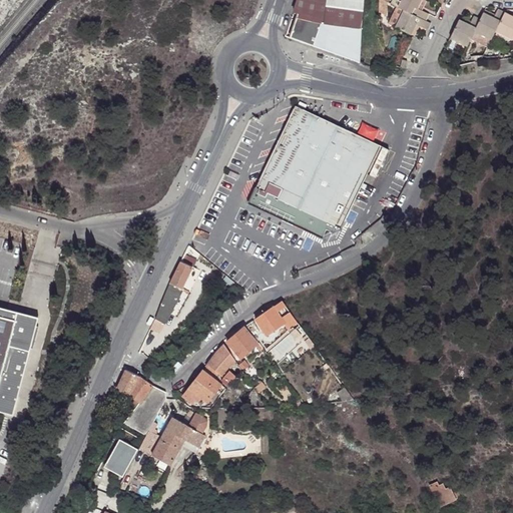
[(362,0),(297,0),(294,10),(298,12),(298,13),(324,19),(315,47),(359,62),(362,0)]
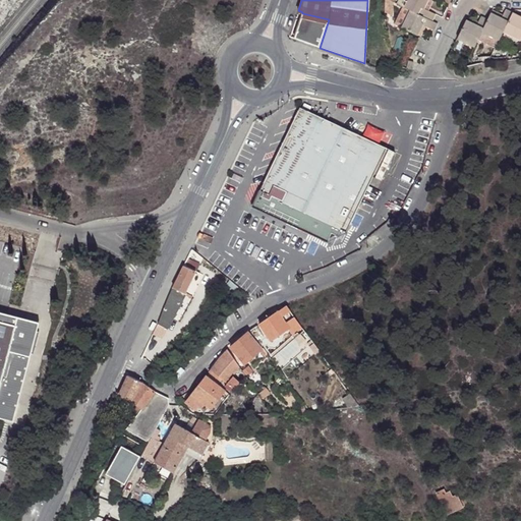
[(384,0),(385,7),(392,10),(392,2),(388,0),(384,0)]
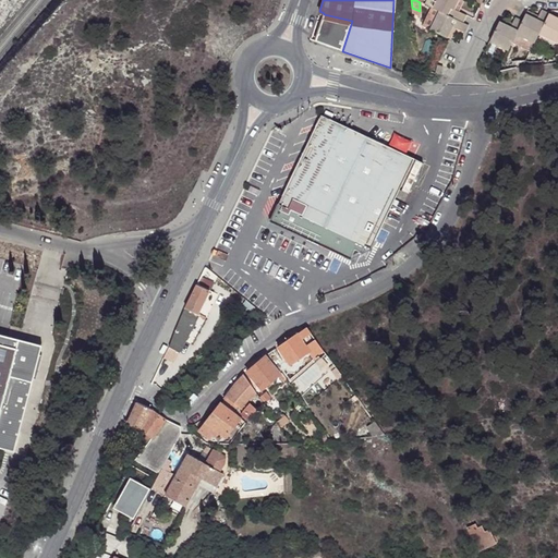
[(436,0),(433,9),(438,11),(462,23),(465,15),(453,9),(458,0),(436,0)]
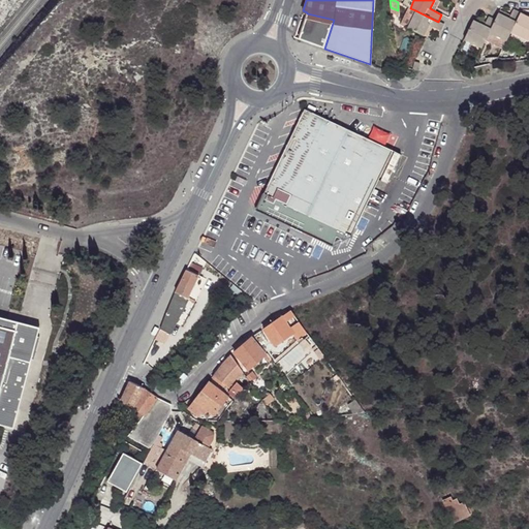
[(407,28),(421,35),(424,36),(429,26),(440,31),(444,24),(438,22),(415,10),(407,28)]
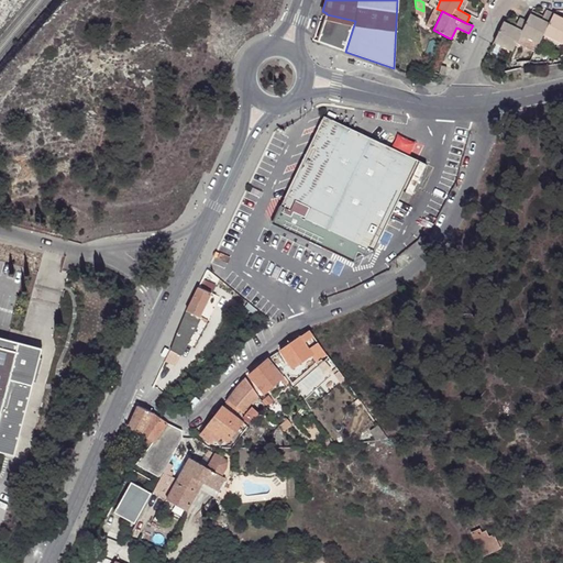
[(521,34),(539,44),(543,34),(553,14),(547,11),(542,20),(531,14),(530,14),(528,21),(521,34)]
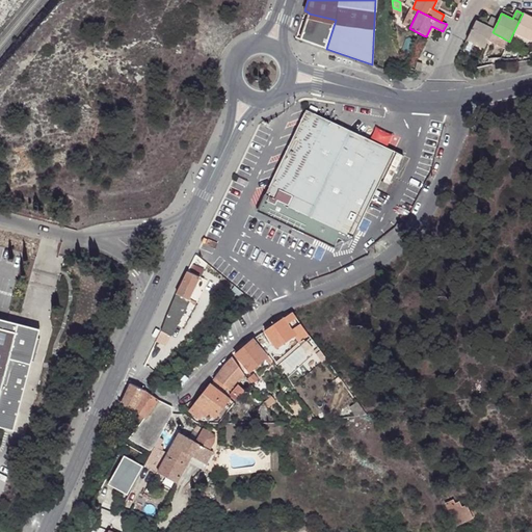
[(301,40),(326,49),(336,20),(309,14),(301,40)]
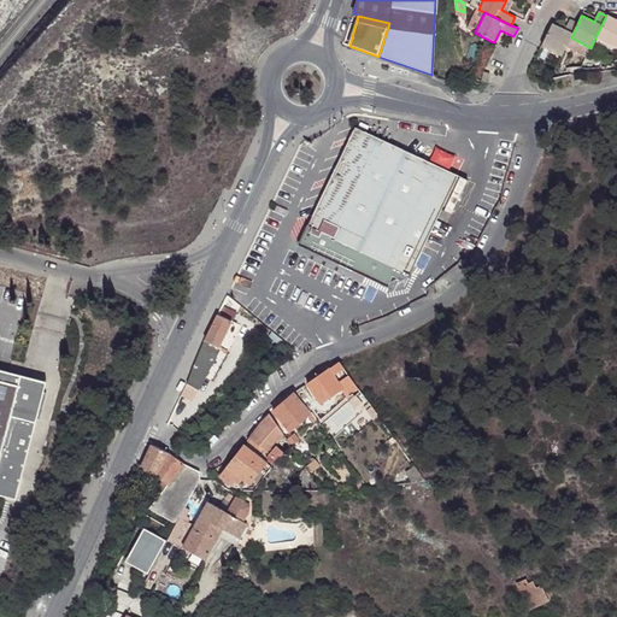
[(595,37),(616,48),(616,46),(616,21),(606,16),(595,37)]
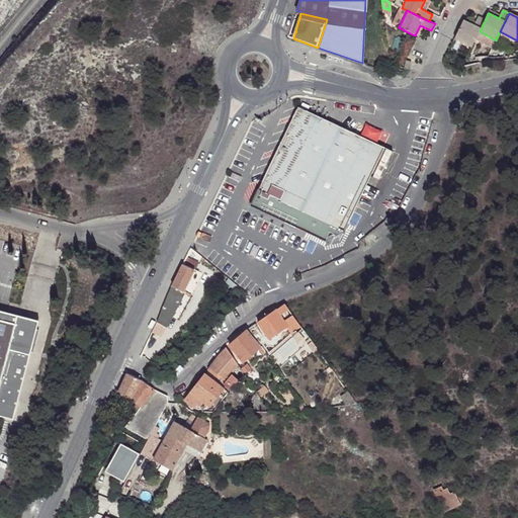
[(464,20),(454,38),(471,48),(480,31),(486,19),(479,16),(473,25),(464,20)]
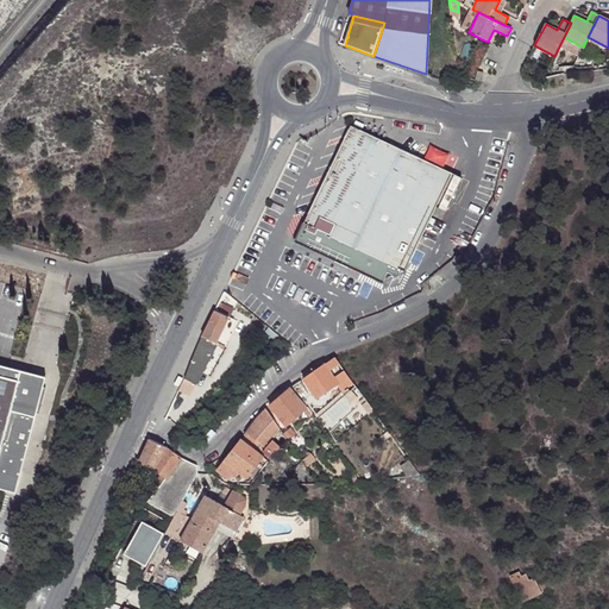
[(351,126),(296,240),(334,258),(383,282),(387,274),(394,276),(397,269),(405,271),(409,262),(427,224),(451,174),(351,126)]
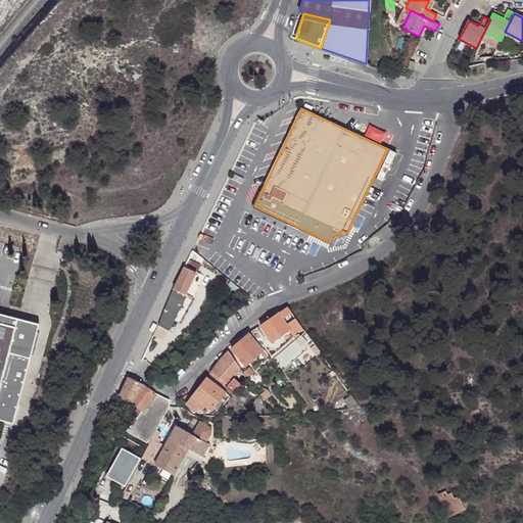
[(199,267),(187,260),(183,268),(196,274),(199,267)]
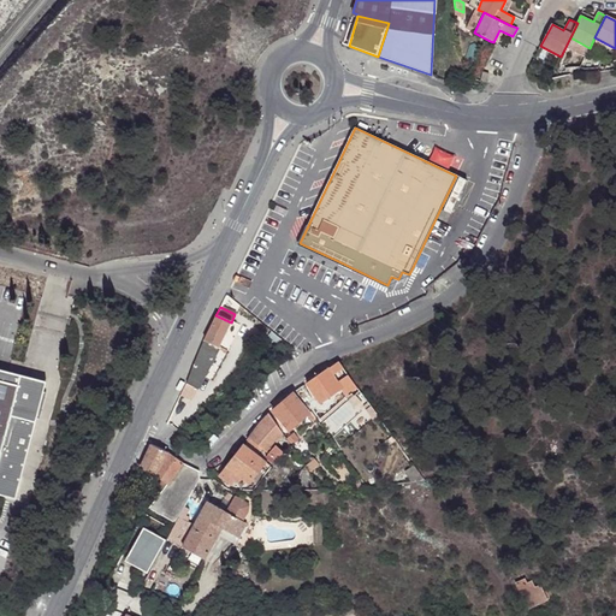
[(183,392),(181,396),(193,402),(231,323),(215,315),(200,351),(183,392)]
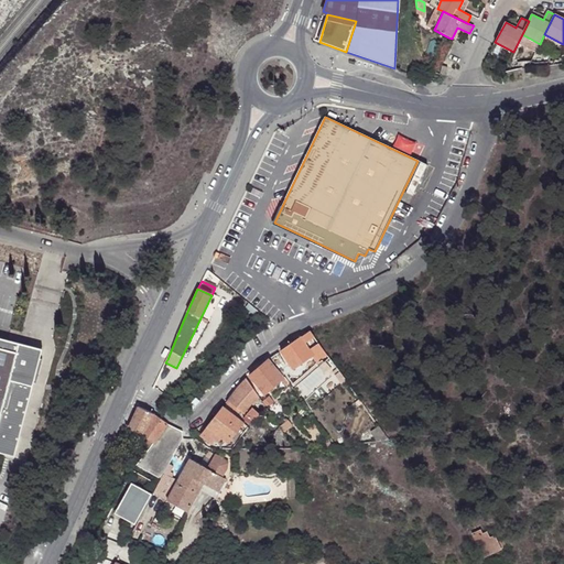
[(310,333),(280,351),(294,370),(315,355),(321,360),(327,355),(310,333)]
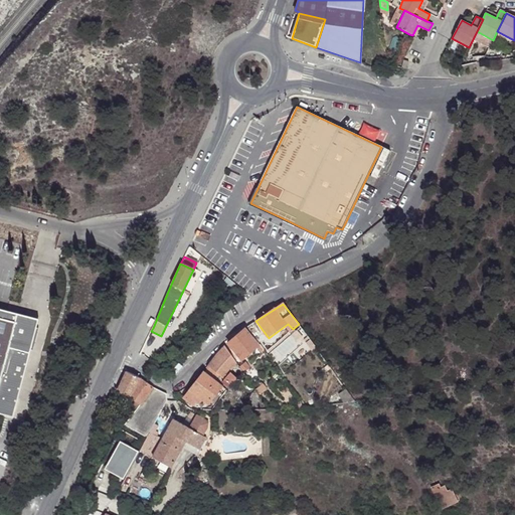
[(0,414),(11,418),(28,350),(30,350),(36,328),(34,328),(36,320),(0,310),(0,414)]
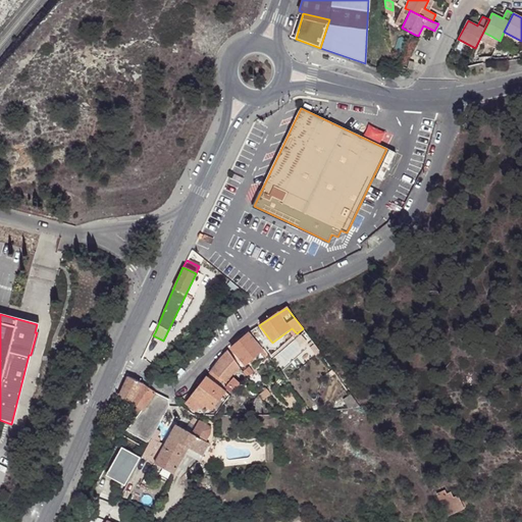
[(256,338),(252,331),(231,348),(246,366),(260,353),(263,357),(261,358),(262,361),(268,356),(264,350),(263,351),(255,340),(256,338)]
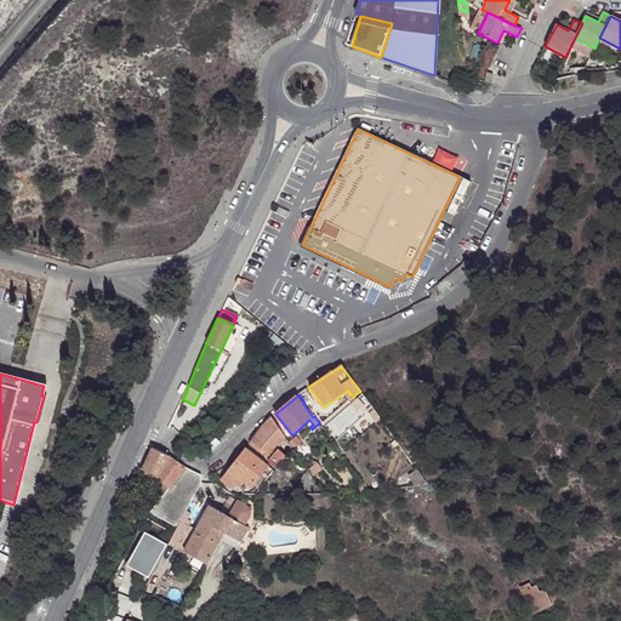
[(286,439),(272,419),(267,422),(251,442),(271,457),(286,439)]
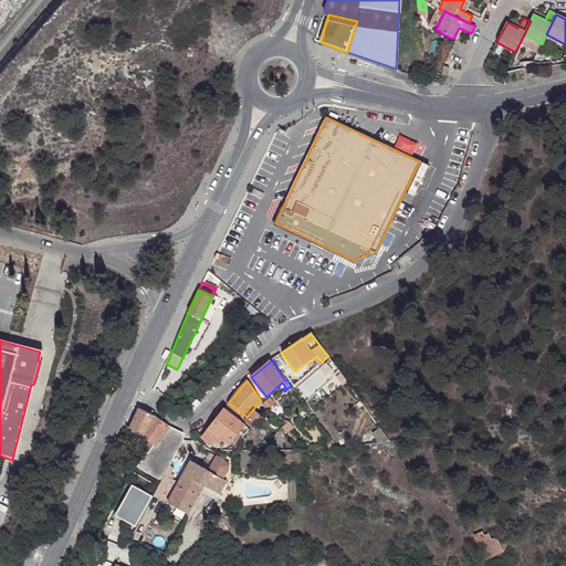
[(270,399),(263,404),(273,417),(280,412),(270,399)]
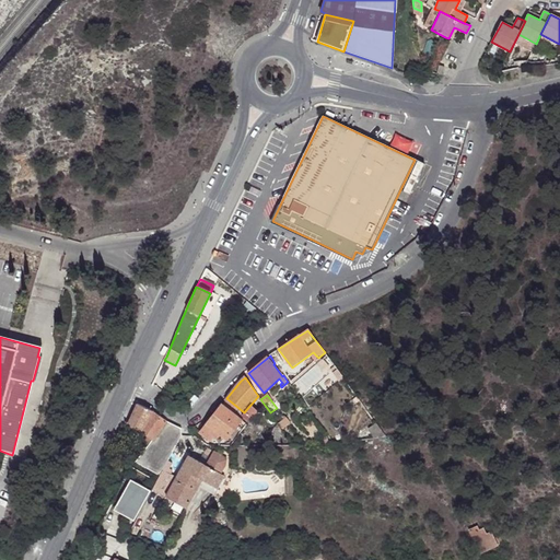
[(225,400),(222,405),(231,411),(234,408),(225,400)]
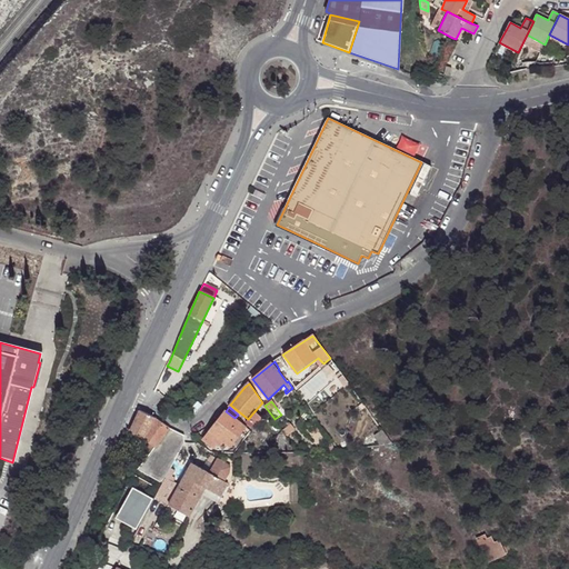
[(170,468),(185,441),(183,436),(170,427),(157,418),(140,411),(131,433),(143,438),(148,441),(150,443),(156,447),(151,452),(138,469),(162,482),(169,471),(170,468)]
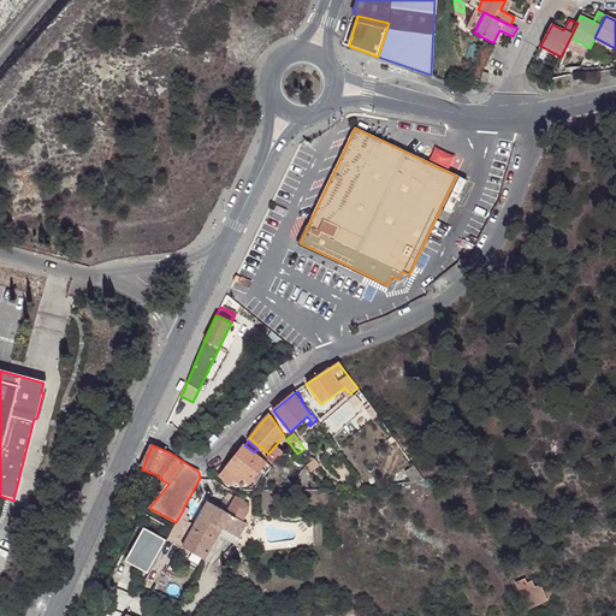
[(249,484),(266,463),(254,452),(244,445),(220,475),(232,485),(236,480),(240,483),(243,479),(249,484)]
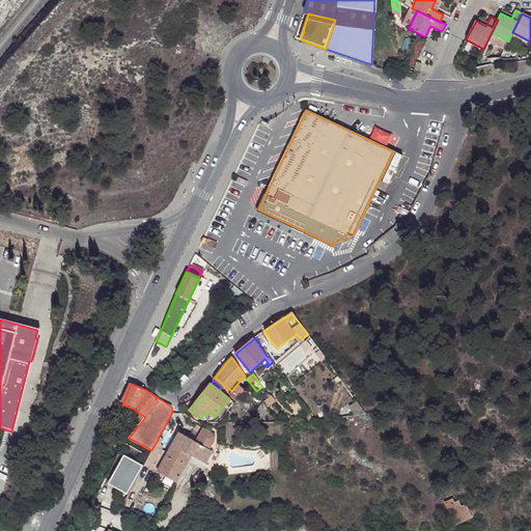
[(263,401),(267,407),(275,401),(271,395),(263,401)]
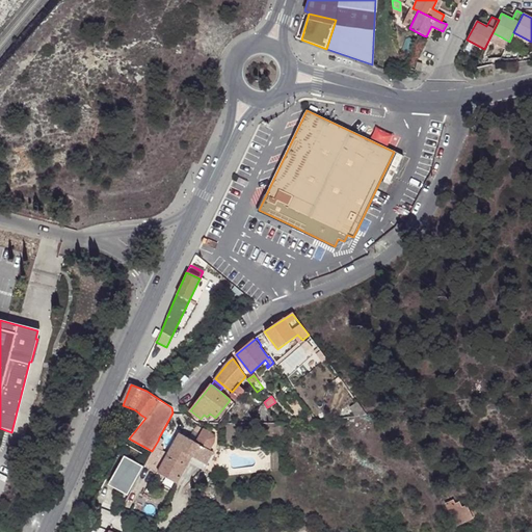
[(353,417),(367,416),(357,402),(349,407),(353,417)]
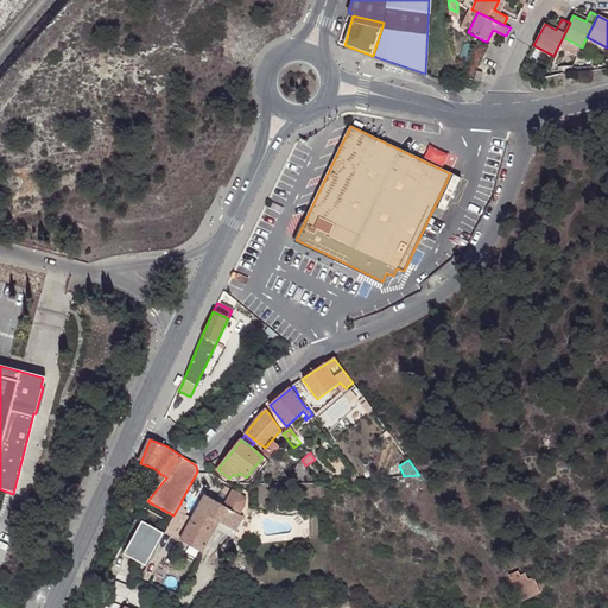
[(157,479),(162,483),(166,477),(160,474),(157,479)]
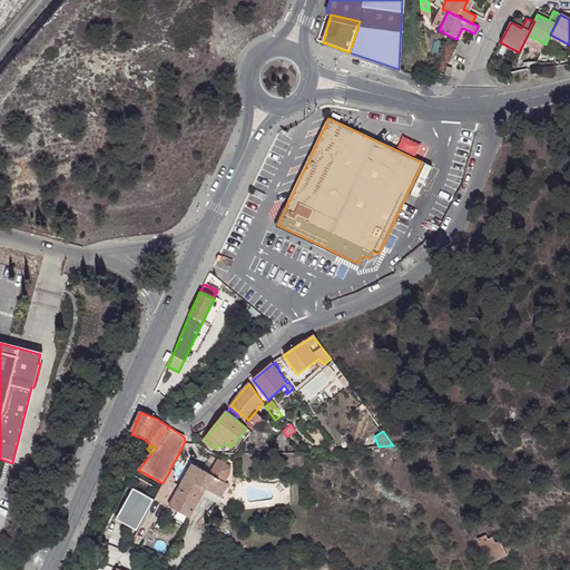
[(66,461),(71,463),(76,454),(70,452),(66,461)]
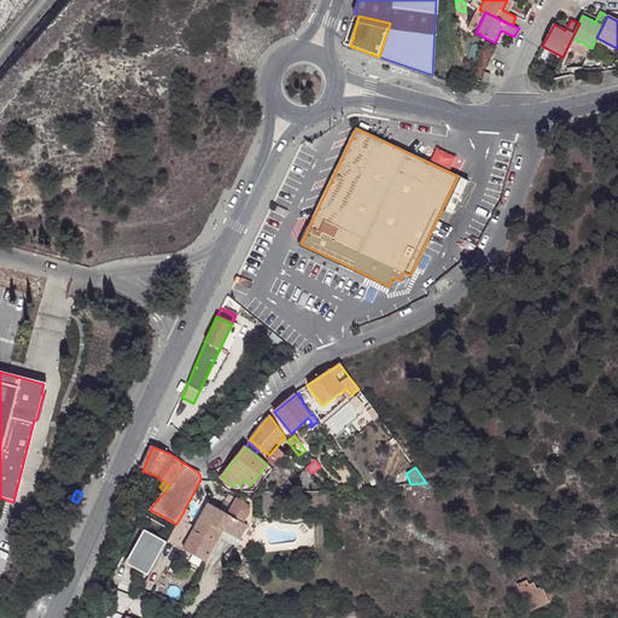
[(238,500),(228,514),(245,524),(251,513),(250,506),(238,500)]
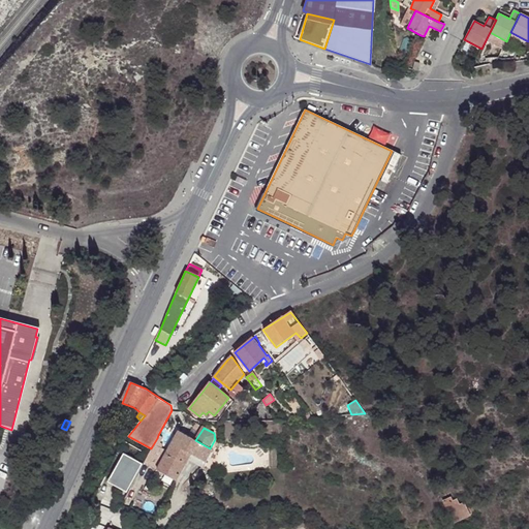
[(210,448),(195,440),(178,431),(157,469),(177,480),(188,460),(204,468),(214,449),(210,448)]
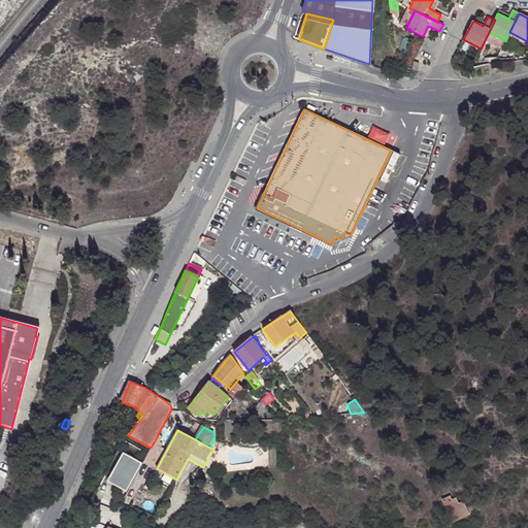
[(161,439),(157,437),(151,448),(144,461),(157,468),(167,450),(161,447),(163,443),(160,441),(161,439)]
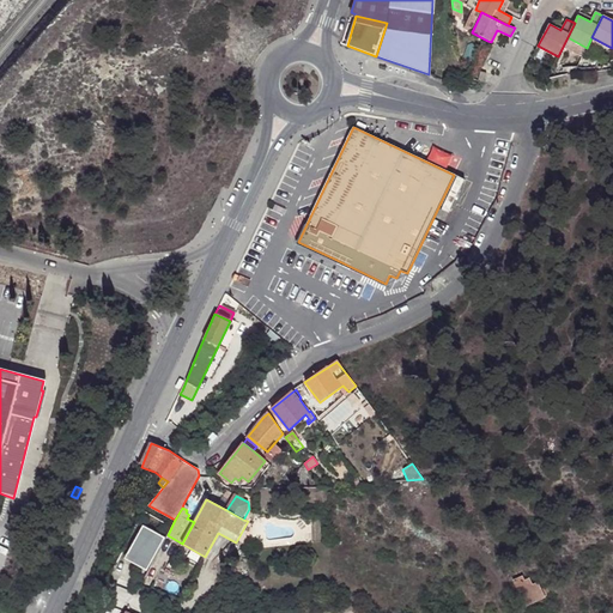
[(164,538),(143,527),(125,558),(146,570),(164,538)]
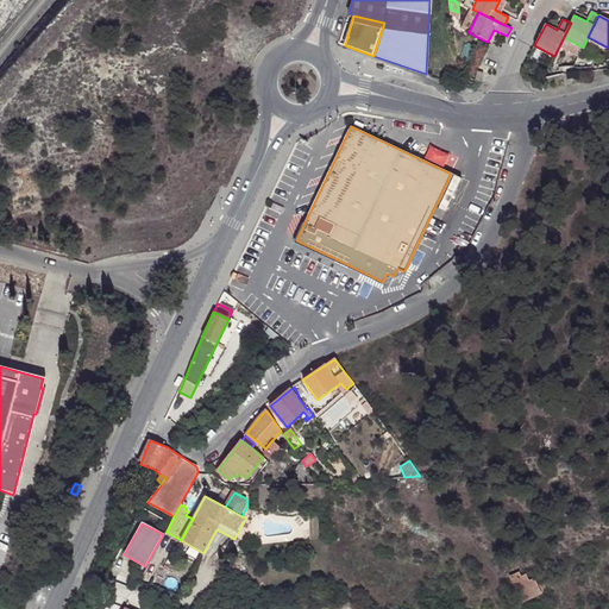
[(512,577),(520,594),(529,590),(533,597),(547,590),(544,584),(539,586),(534,578),(529,581),(527,575),(522,577),(520,572),(512,577)]
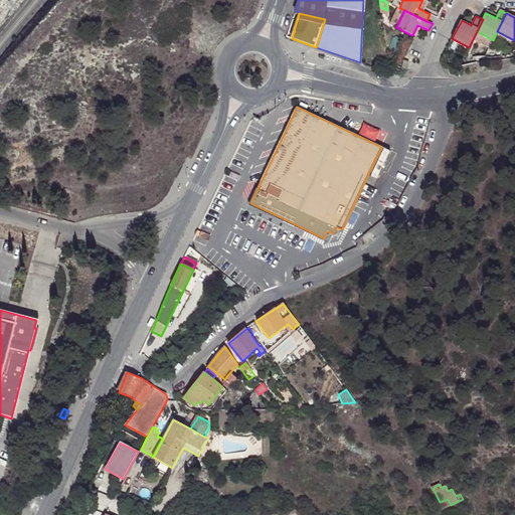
[(448,499),(440,502),(443,509),(451,505),(448,499)]
